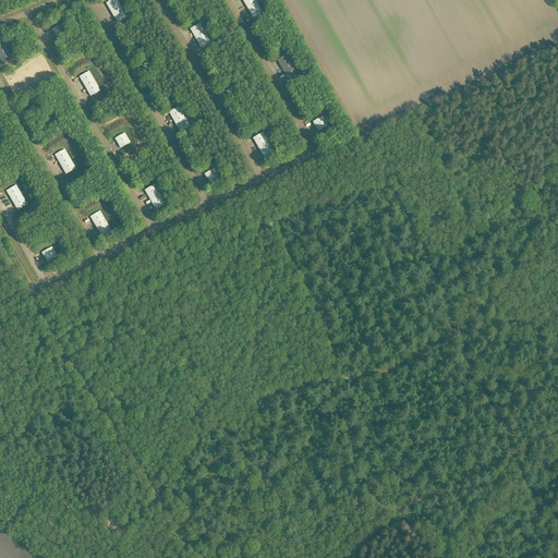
[(112,0),(106,4),(117,24),(128,17),(117,0),(112,0)]
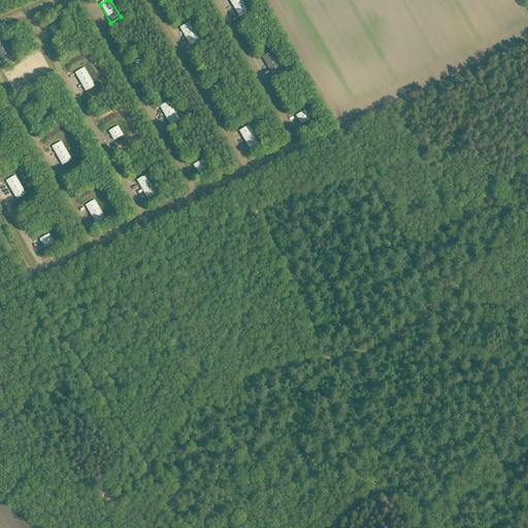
[(229,0),(239,18),(249,12),(241,0),(229,0)]
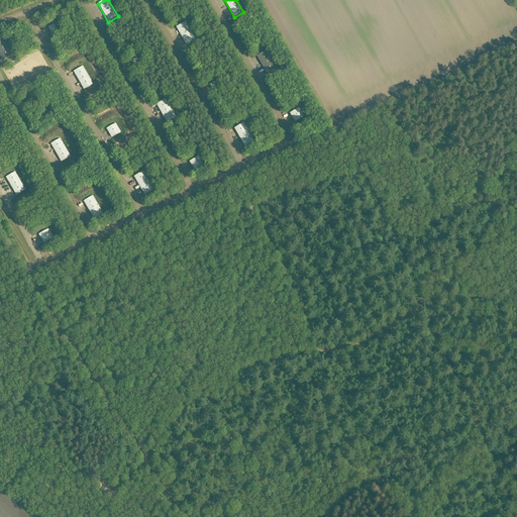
[(176,27),(186,45),(196,40),(186,22),(176,27)]
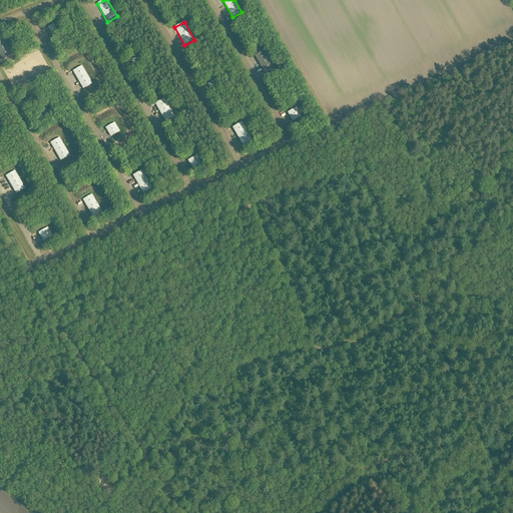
[(53,24),(47,28),(50,32),(56,29),(53,24)]
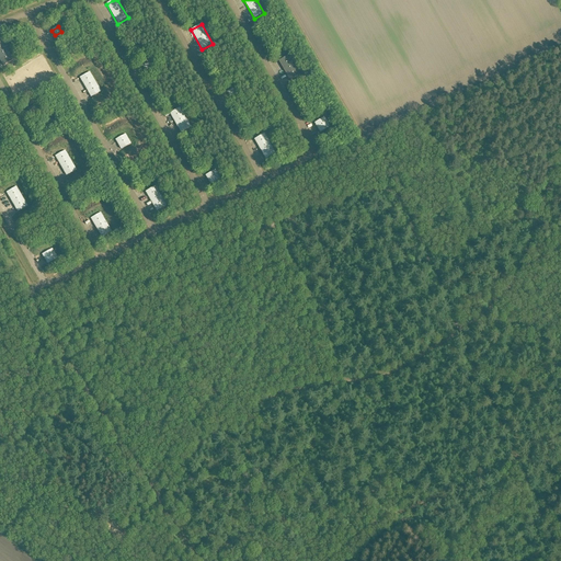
[(0,42),(0,60),(3,66),(13,60),(2,41),(0,42)]
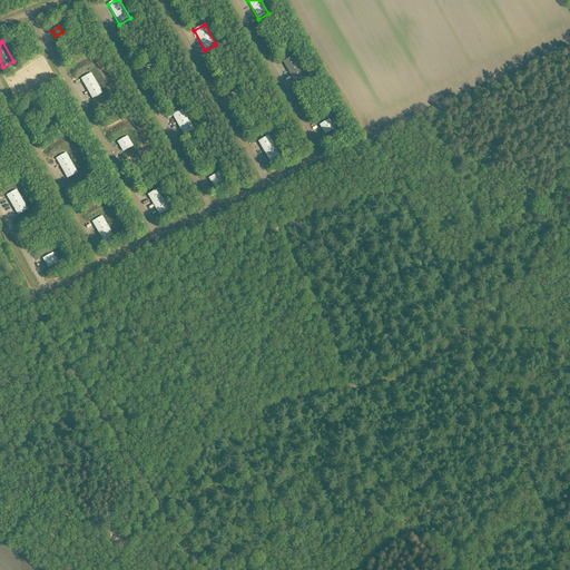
[(305,76),(293,56),(283,62),(295,82),(305,76)]
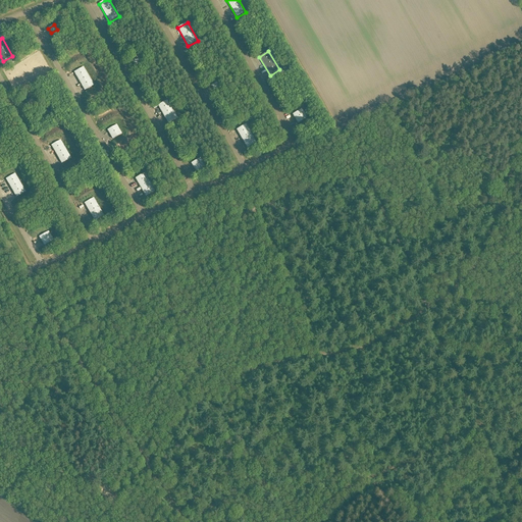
[(74,72),(85,91),(94,86),(84,67),(74,72)]
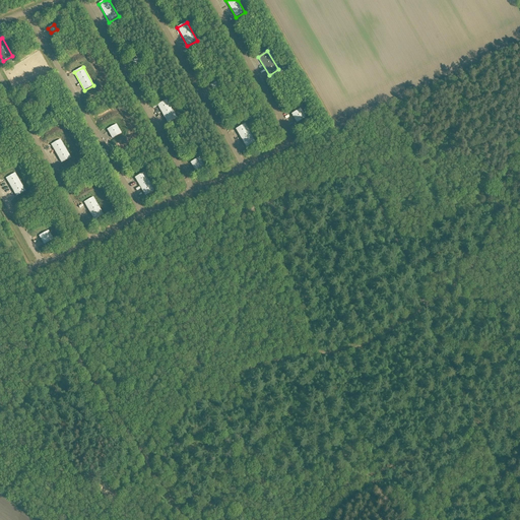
[(25,101),(28,106),(35,103),(31,98),(25,101)]
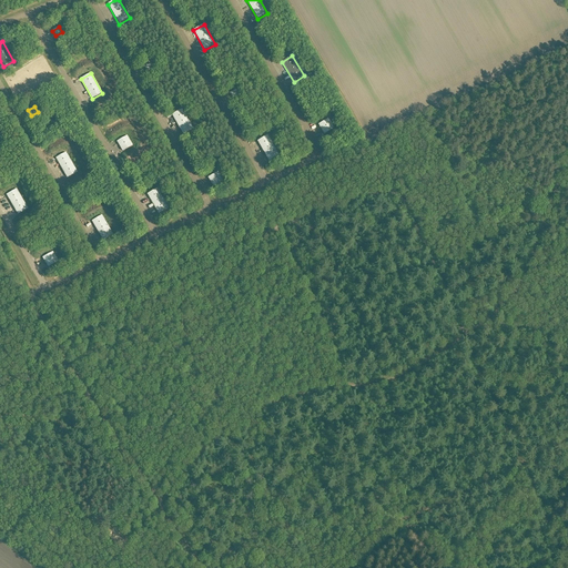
[(172,115),(183,135),(194,129),(182,109),(172,115)]
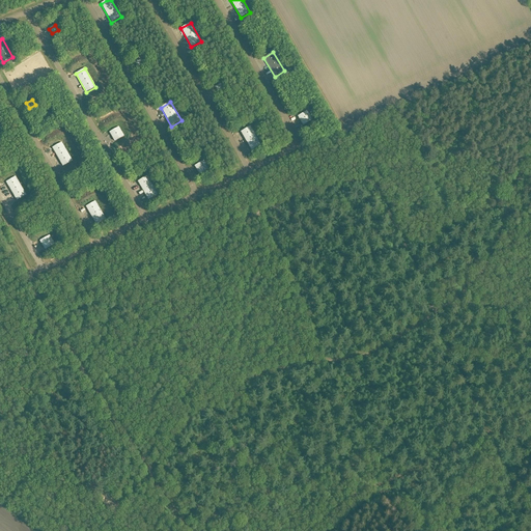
[(307,111),(298,117),(303,127),(312,120),(307,111)]
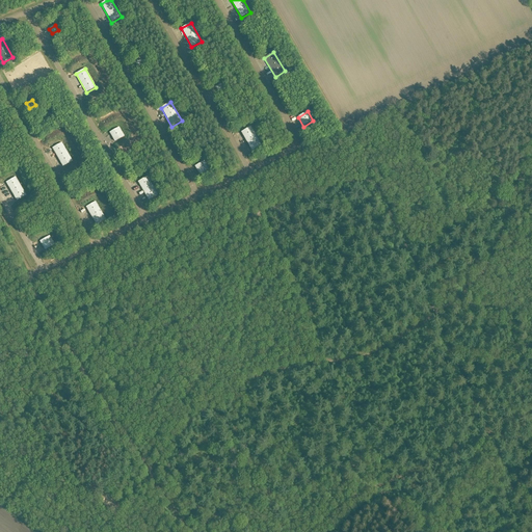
[(109,133),(114,142),(125,136),(120,127),(109,133)]
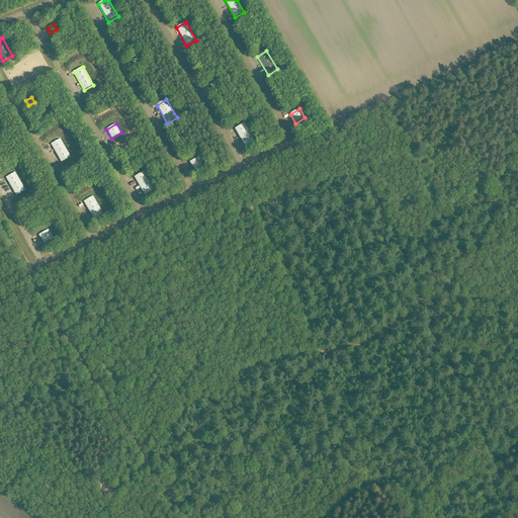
[(244,123),(235,128),(245,148),(255,142),(244,123)]
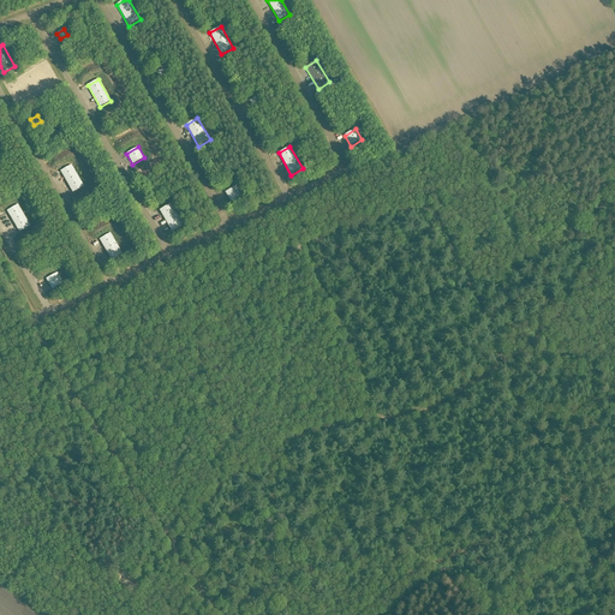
[(60,172),(72,193),(84,186),(72,165),(60,172)]
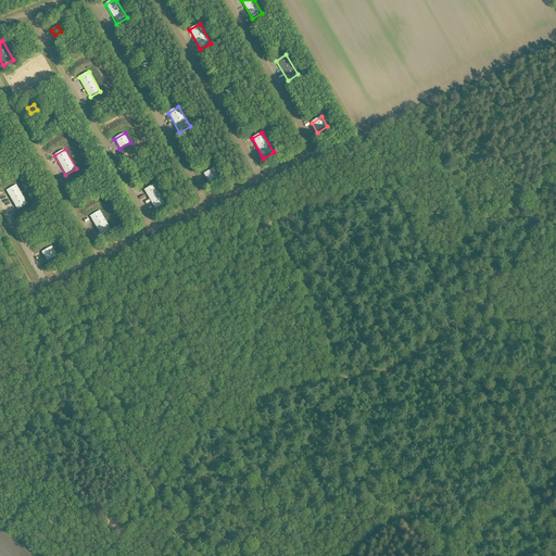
[(203,174),(209,184),(219,178),(214,168),(203,174)]
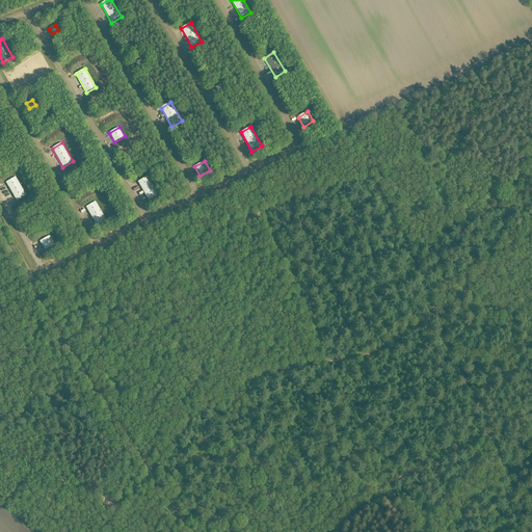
[(16,177),(6,183),(17,202),(26,195),(16,177)]
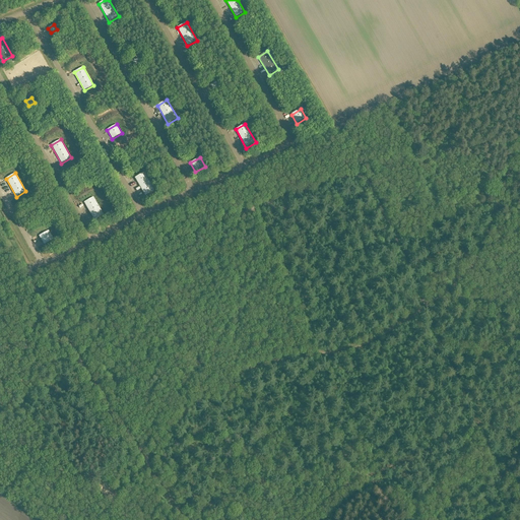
[(135,178),(145,196),(154,191),(144,173),(135,178)]
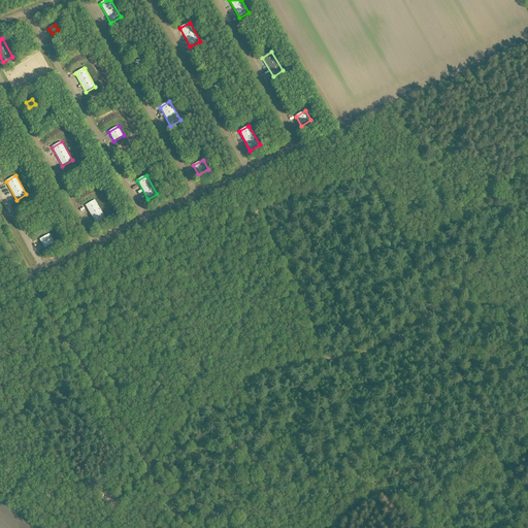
[(86,205),(96,224),(105,219),(95,200),(86,205)]
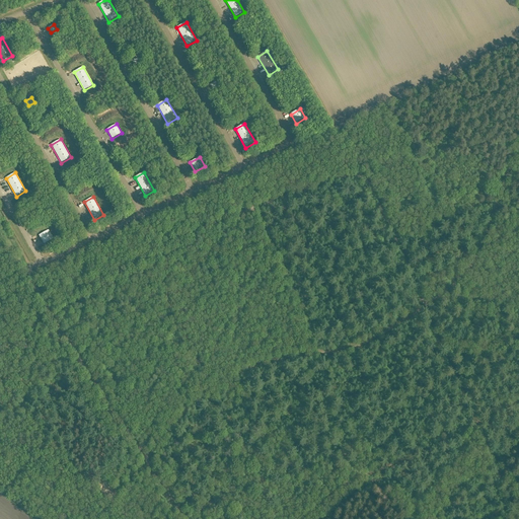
[(49,230),(39,235),(44,244),(54,239),(49,230)]
